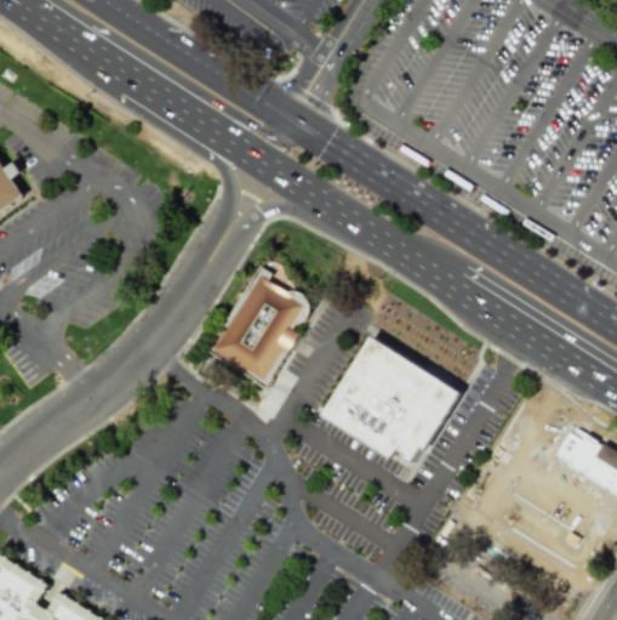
[(0,160),(23,194),(0,210),(0,160)]
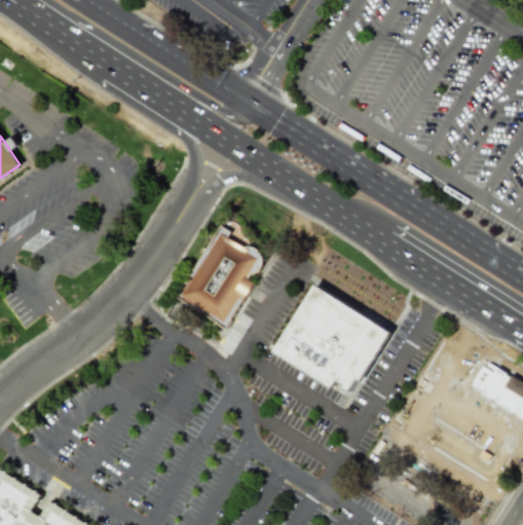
[(173,296),(221,327),(251,282),(245,277),(247,273),(253,271),(257,267),(259,262),(259,257),(258,253),(254,248),(248,246),(245,246),(243,247),(225,236),(228,231),(219,225),(173,296)]
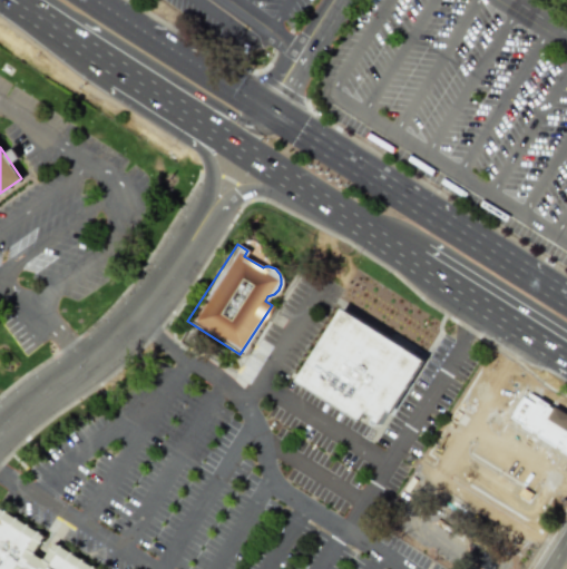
[(340,308),(294,380),(358,420),(363,411),(372,417),(370,420),(370,423),(372,424),(374,425),(378,423),(385,410),(389,412),(422,359),(340,308)]
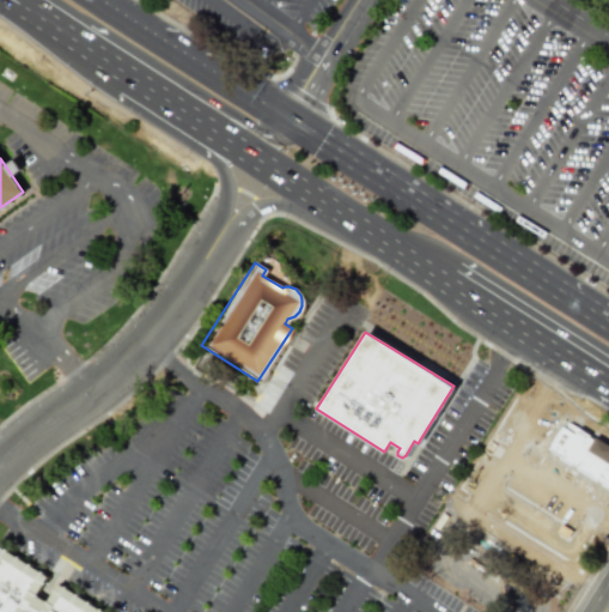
[(0,611),(103,611),(54,585),(44,601),(35,595),(46,575),(0,549),(0,611)]
